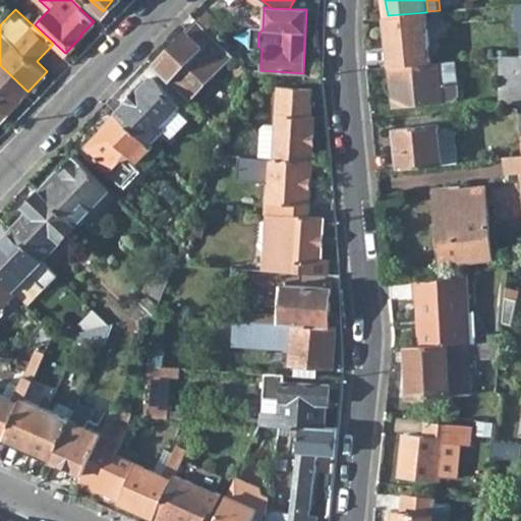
[(195,20),(213,38),(224,27),(206,10),(195,20)]
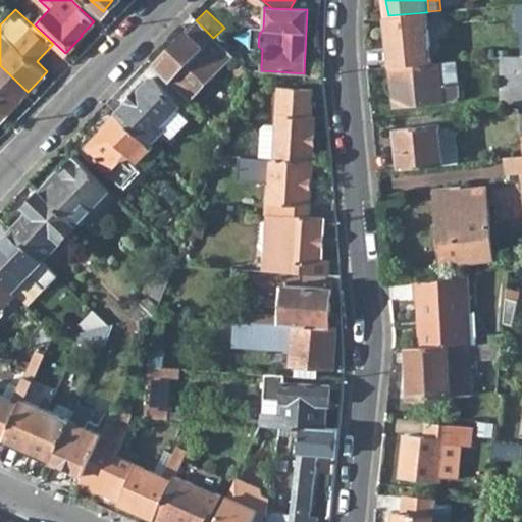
[(387,16),(392,66),(430,62),(426,12),(388,15),(387,16)]
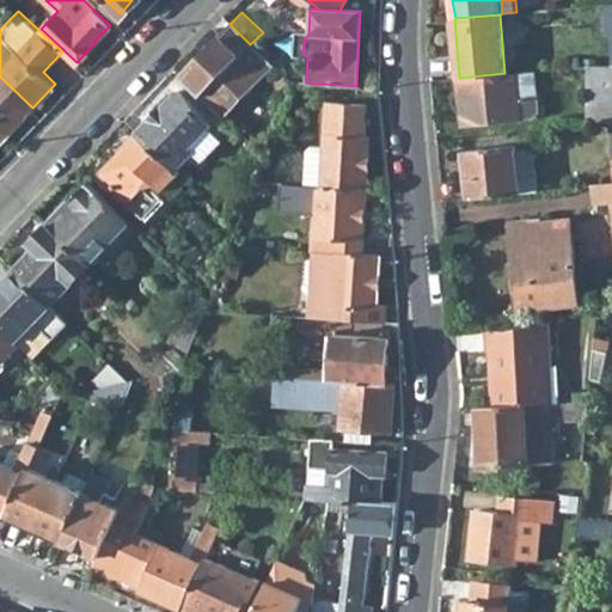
[(179,75),(219,114),(269,62),(250,44),(230,24),(179,75)]
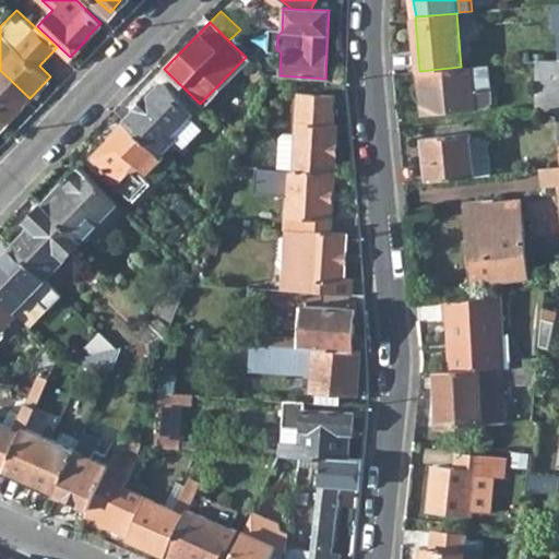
[(558,58),(536,59),(535,86),(558,84),(558,58)]
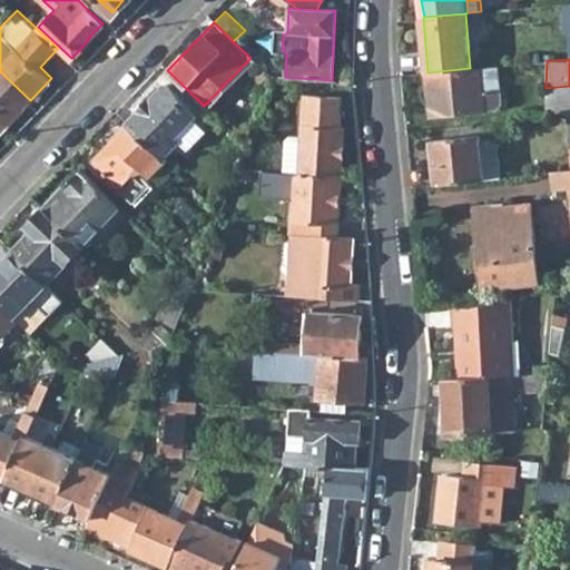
[(502,88),(499,66),(481,67),(483,89),(502,88)]
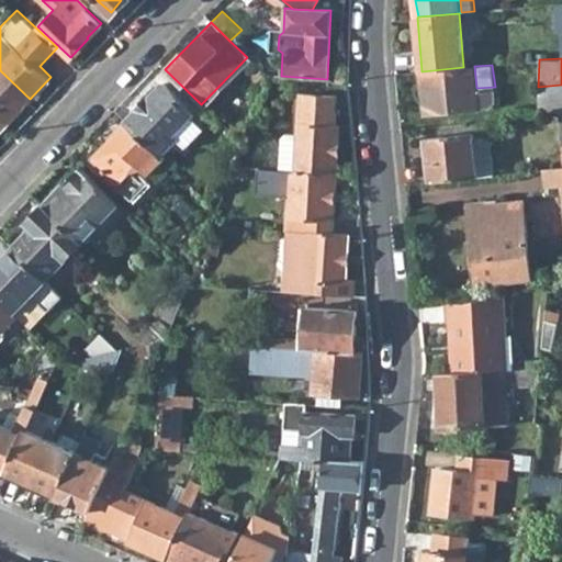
[(474,66),(463,67),(422,71),(424,113),(492,107),(496,101),(495,87),(476,88),(474,66)]
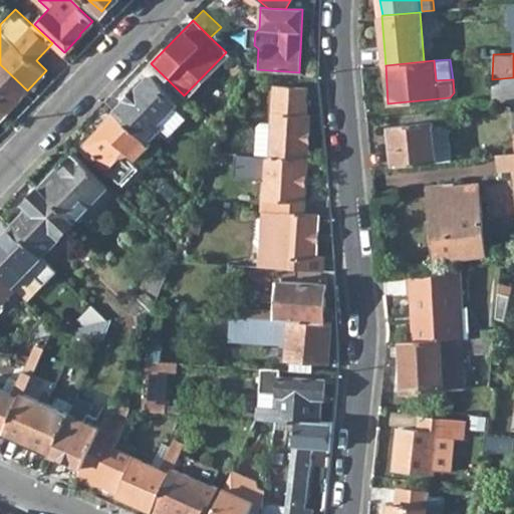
[(0,105),(7,112),(27,90),(0,64),(0,105)]
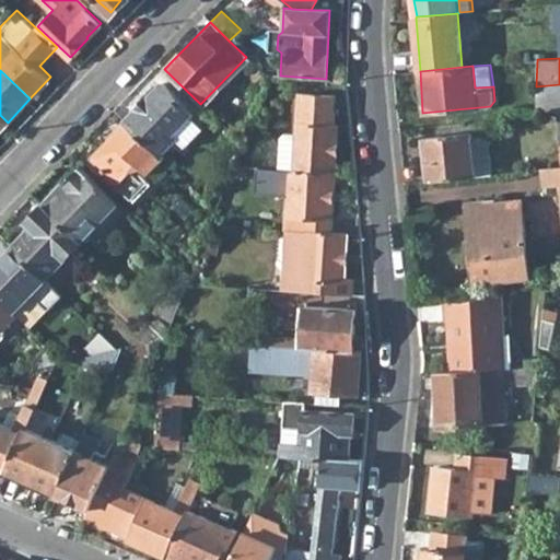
[(159,83),(123,119),(153,150),(158,153),(173,138),(181,144),(199,127),(188,116),(190,113),(159,83)]
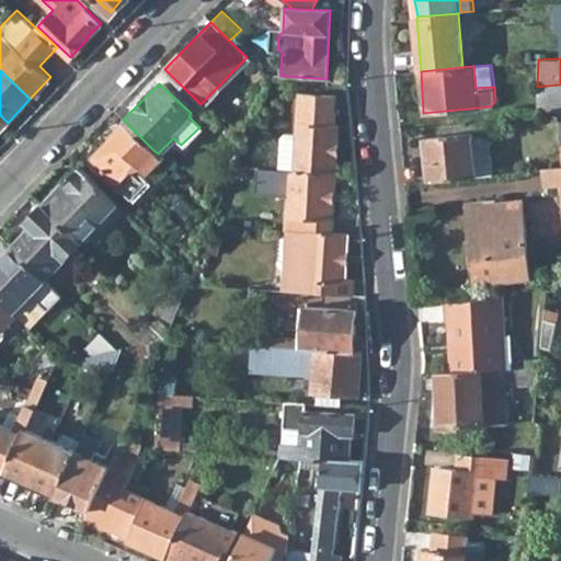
[(560,84),(537,87),(537,111),(559,112),(560,140),(560,139),(560,84)]
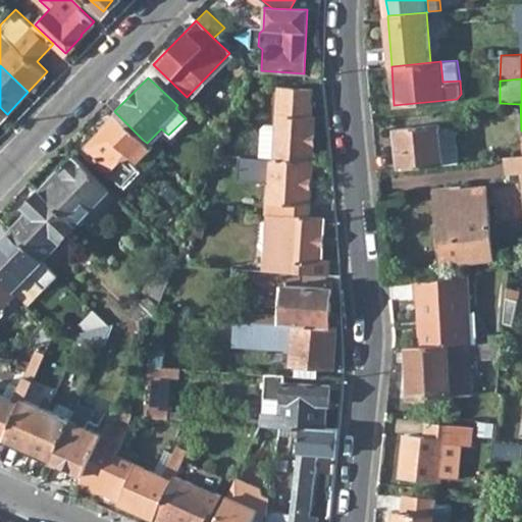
[(260,158),(314,161),(315,114),(311,113),(312,88),(279,85),(277,123),(267,123),(262,128),(260,158)]
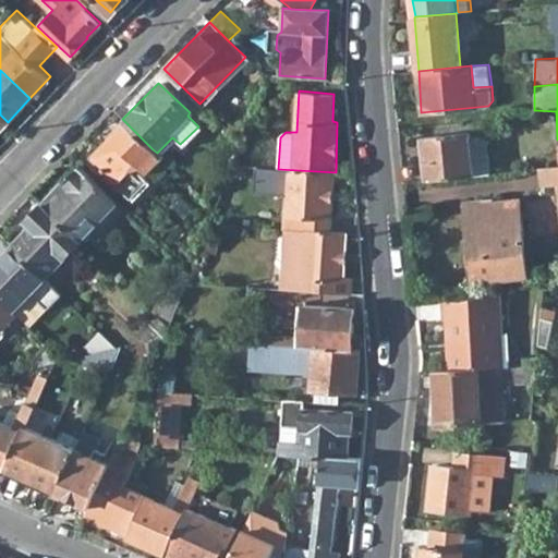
[(87,156),(114,183),(128,169),(131,173),(138,167),(144,173),(160,157),(157,153),(153,149),(122,119),(107,135),(107,136),(87,156)]
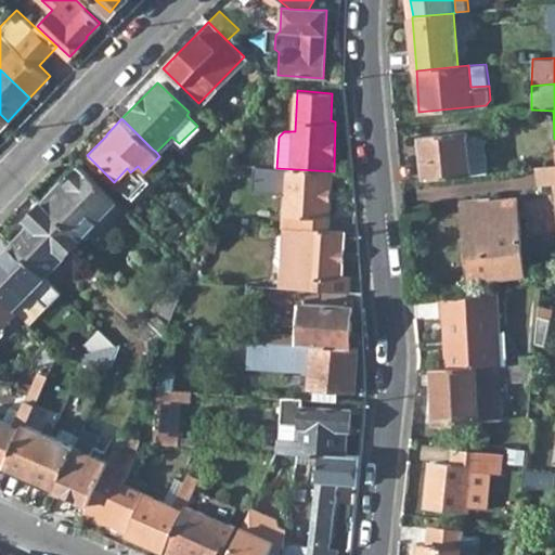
[(421,136),(424,178),(472,175),(468,131),(421,136)]
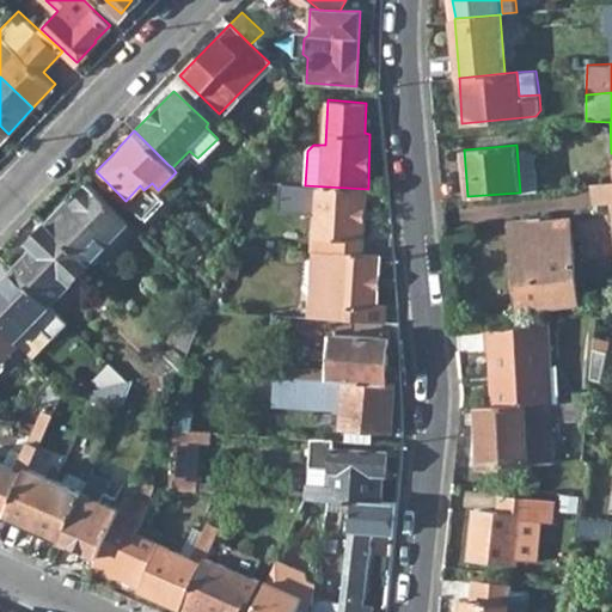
[(611,182),(589,184),(592,204),(610,203),(611,226),(611,182)]
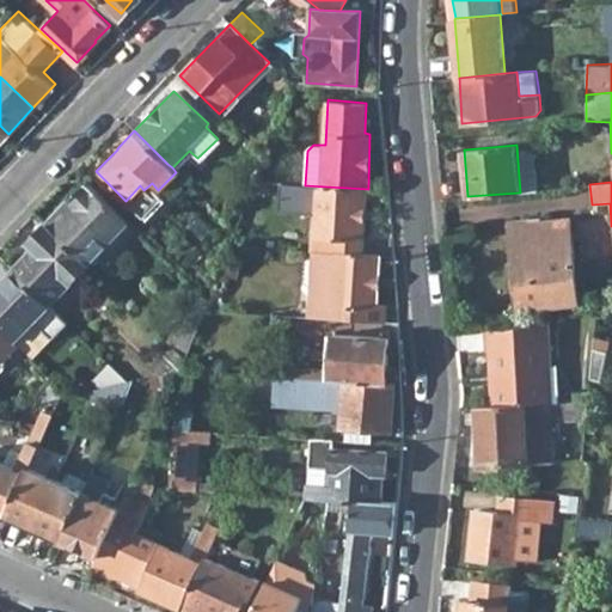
[(44,222),(85,263),(124,221),(84,183),(44,222)]
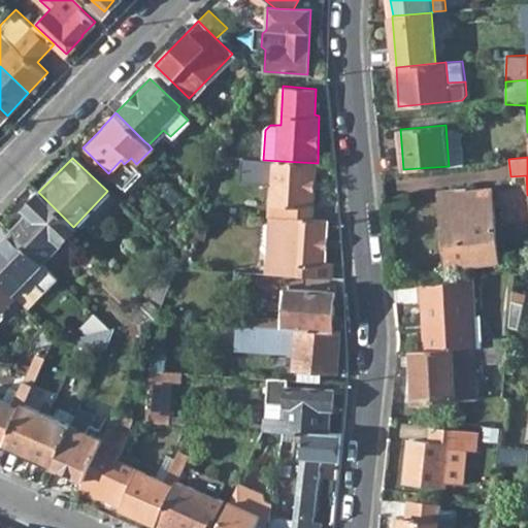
[(239,159),(237,171),(250,171),(251,160),(239,159)]
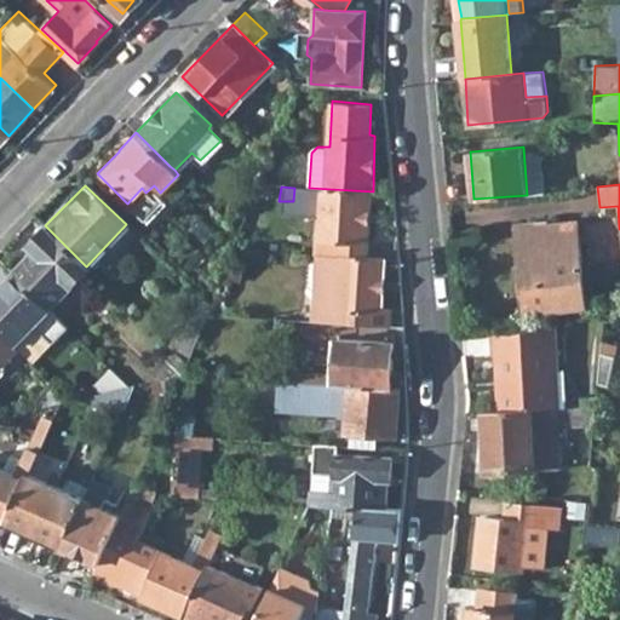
[(321,241),(371,245),(373,191),(309,188),(306,188),(305,211),(314,211),(313,223),(323,224),(321,241)]
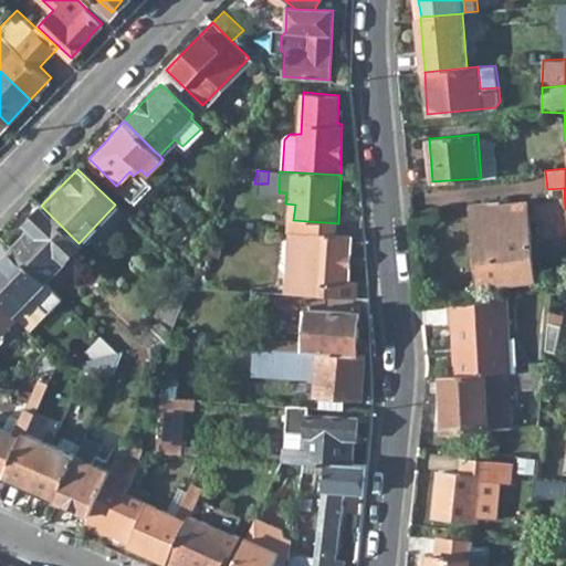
[(473,206),(480,285),(535,280),(528,202),(500,206),(500,203),(473,206)]
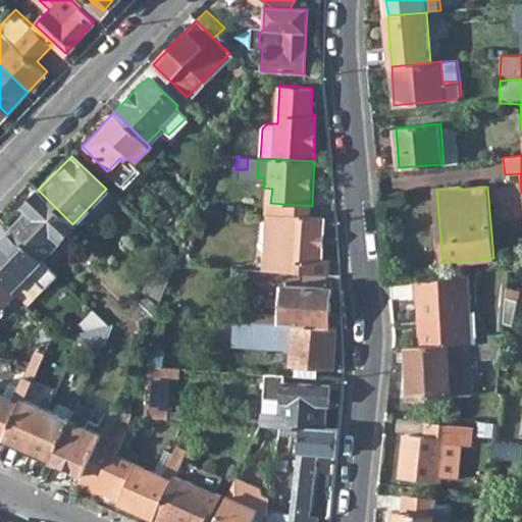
[(9,228),(39,259),(72,224),(38,190),(22,206),(28,209),(9,228)]
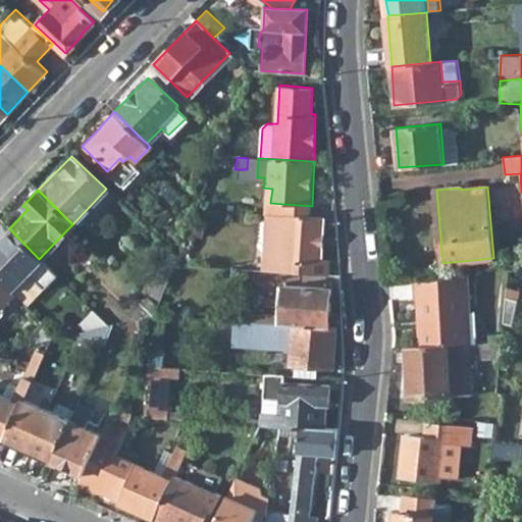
[(261,270),(328,273),(330,258),(322,258),(324,218),(263,215),(261,270)]
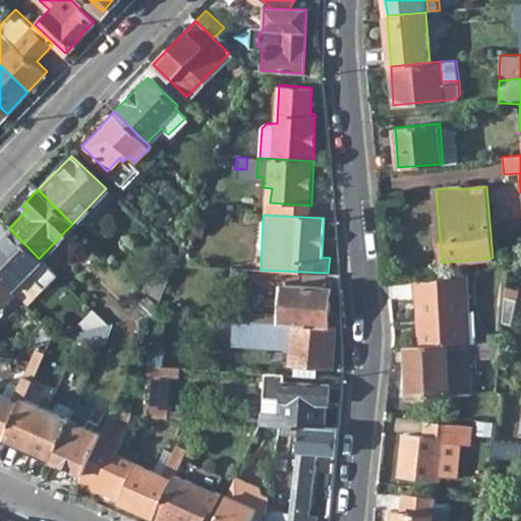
[(0,237),(0,280),(9,289),(25,273),(41,288),(54,274),(39,258),(9,228),(0,237)]
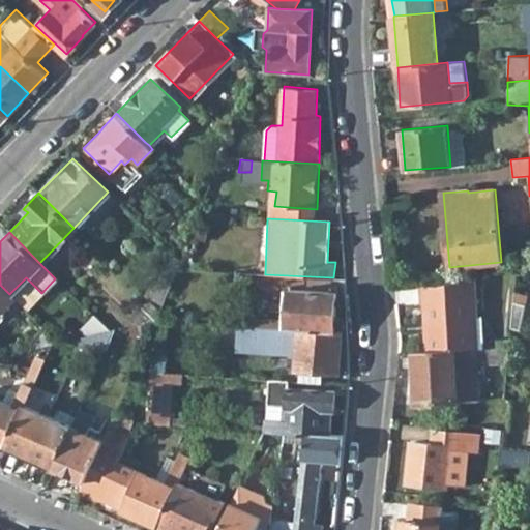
[(423,302),(425,350),(474,349),(473,317),(477,316),(475,275),(436,285),(419,286),(420,302),(423,302)]
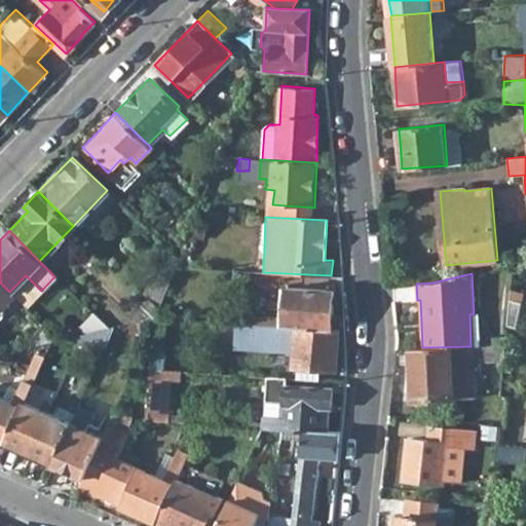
[(146,297),(156,307),(166,285),(157,274),(140,292),(146,297)]
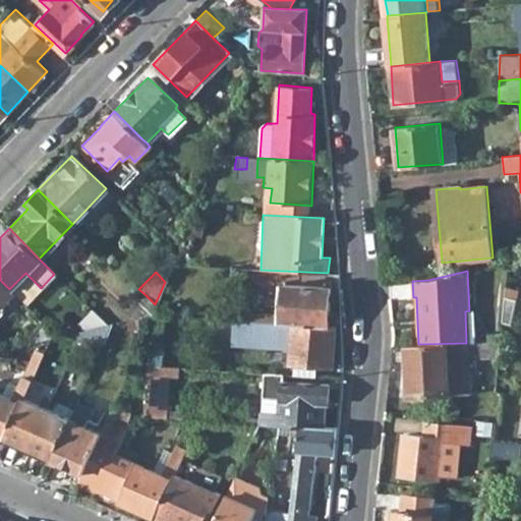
[(0,314),(1,313),(1,306),(13,293),(9,289),(0,281),(0,314)]
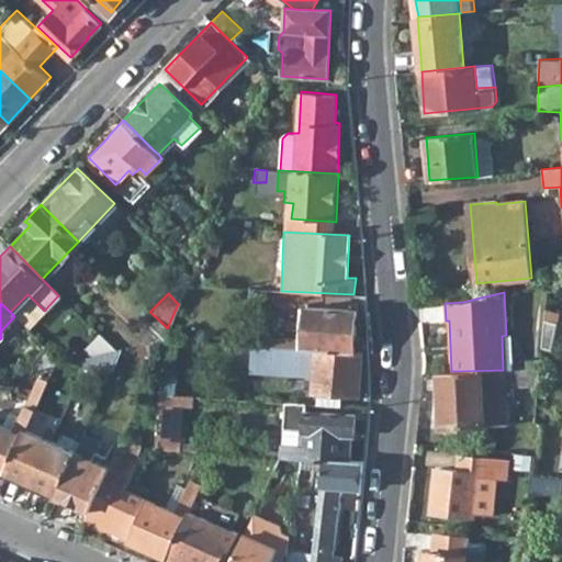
[(356,350),(358,311),(307,307),(306,324),(305,343),(298,341),(299,338),(267,337),(266,346),(315,349),(356,350)]
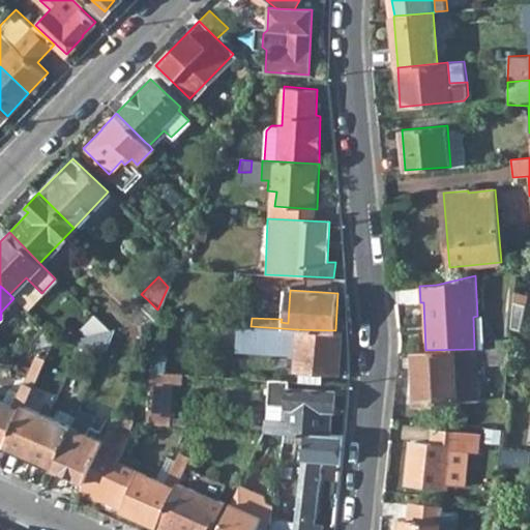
[(513,291),(512,303),(527,304),(529,295),(513,291)]
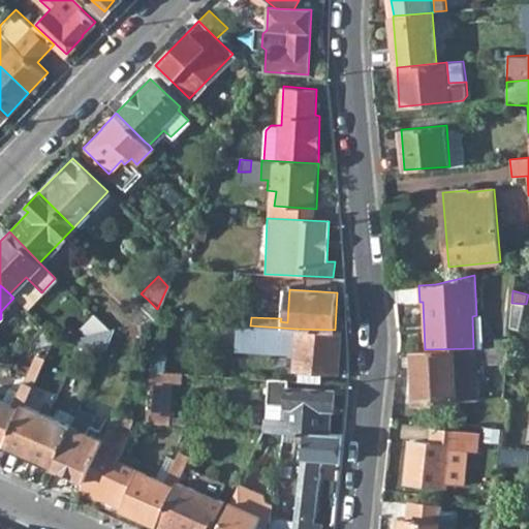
[(157,309),(147,299),(126,320),(132,325),(153,320),(157,309)]
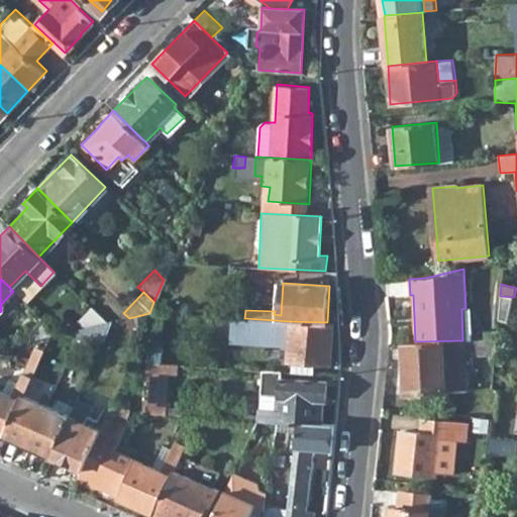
[(500,296),(498,320),(508,321),(514,297),(500,296)]
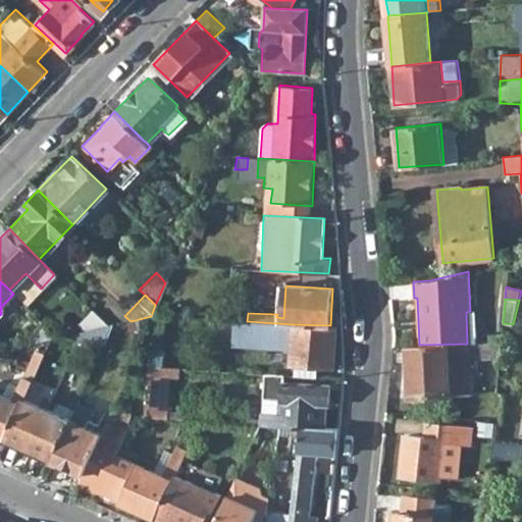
[(466,312),(467,344),(476,343),(475,311),(470,311),(466,312)]
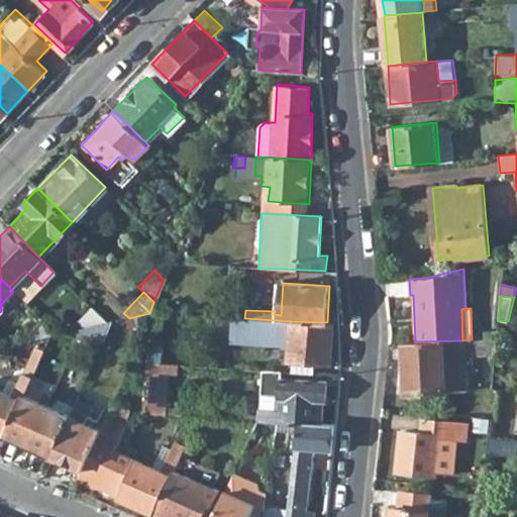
[(288,345),(287,365),(291,365),(314,367),(330,368),(332,322),(327,322),(290,321),(244,318),(233,318),(231,342),(288,345)]
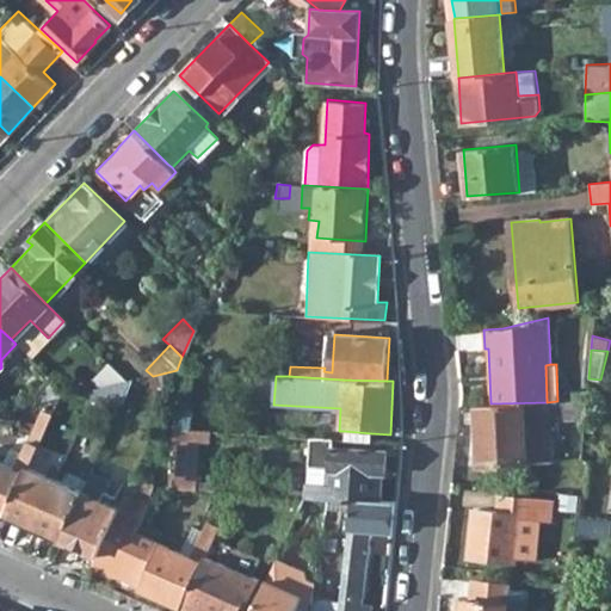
[(571,390),(571,401),(586,400),(587,390),(571,390)]
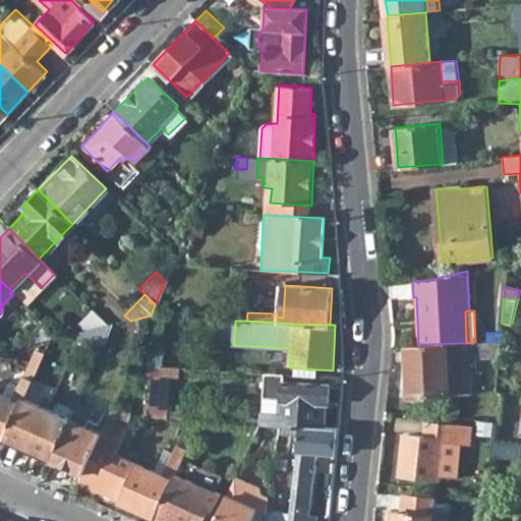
[(475,342),(466,343),(418,344),(409,345),(411,396),(470,393),(469,358),(499,357),(500,341),(486,342),(475,342)]
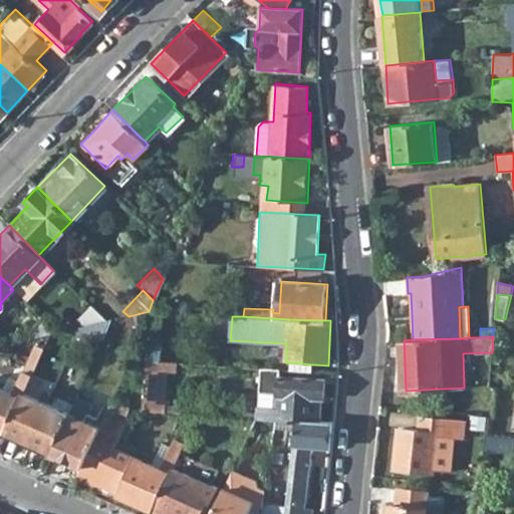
[(0,389),(0,429),(4,432),(22,392),(42,348),(33,344),(11,394),(0,389)]
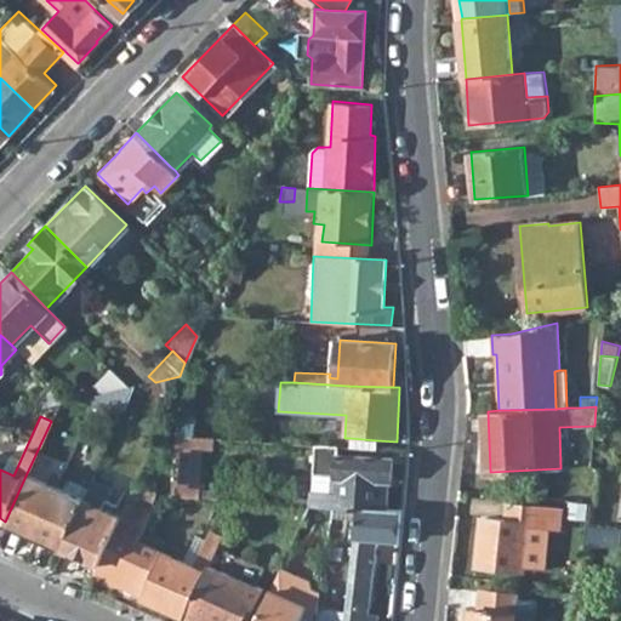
[(176,439),(193,440),(194,422),(177,421),(176,439)]
